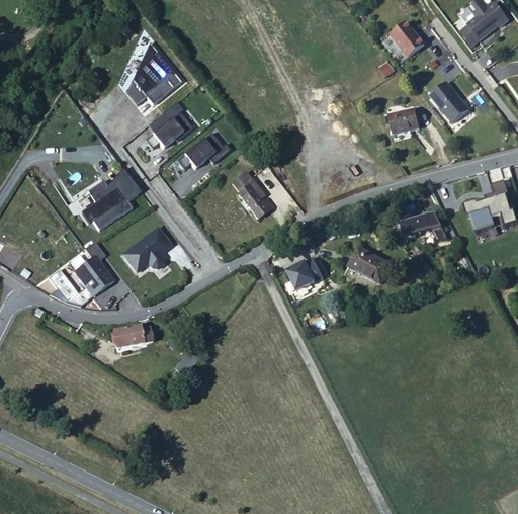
[(470,0),(468,2),(476,12),(466,19),(479,35),(495,22),(494,20),(496,19),(499,22),(508,15),(496,0),(492,0),(488,3),(485,0),(470,0)]
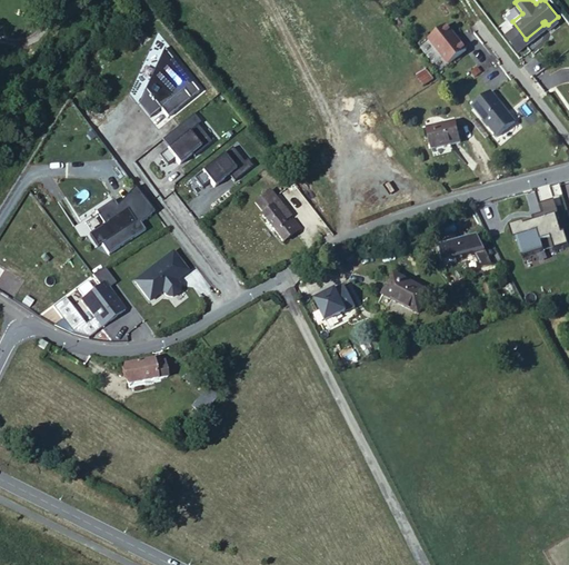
[(445,21),(427,35),(447,60),(465,47),(445,21)]
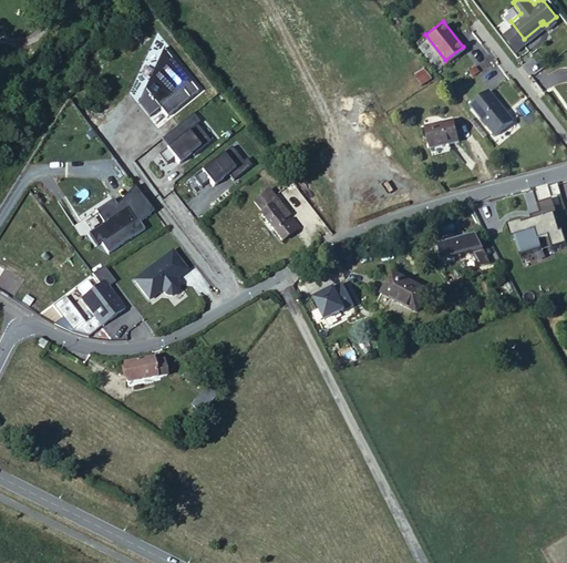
[(512,30),(505,36),(513,45),(521,41),(512,30)]
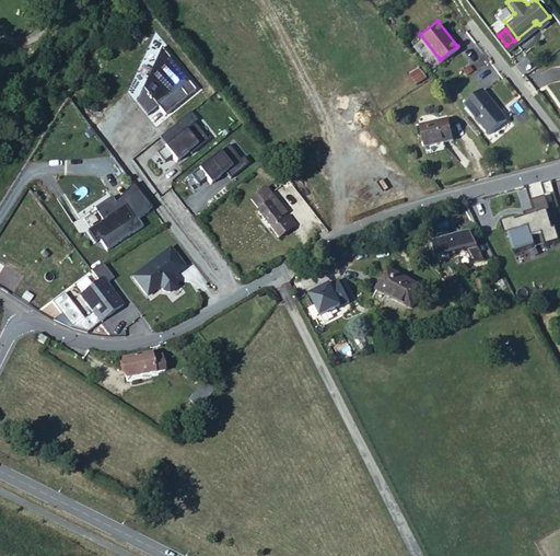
[(161,48),(137,100),(148,112),(159,105),(165,112),(195,89),(161,48)]
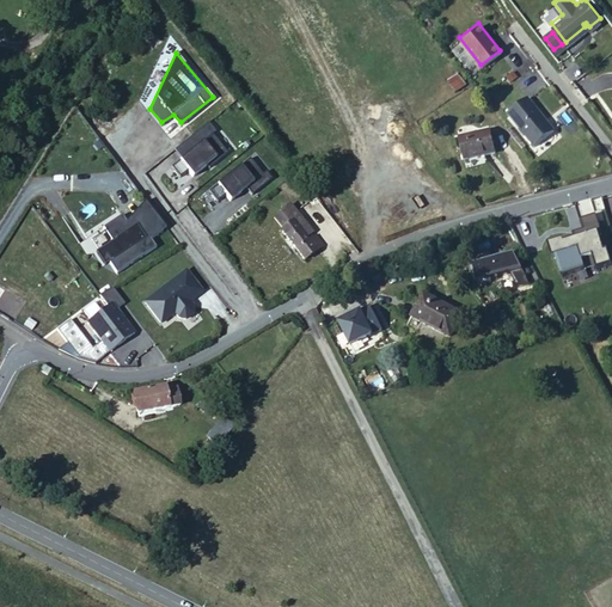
[(526,94),(506,110),(532,143),(552,127),(526,94)]
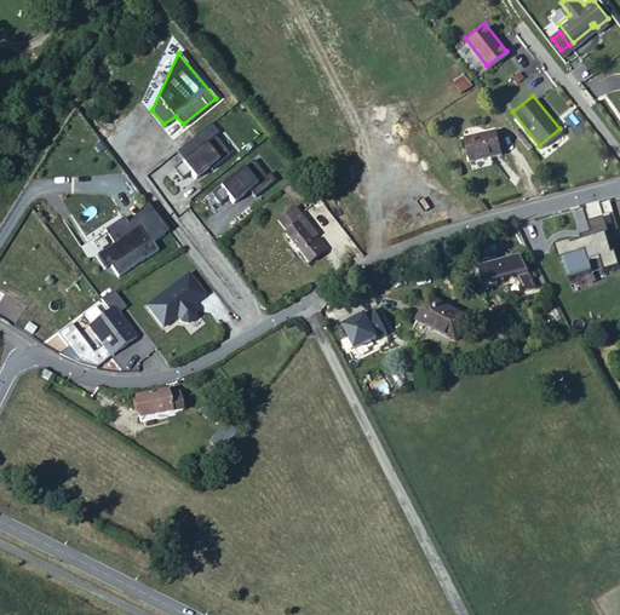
[(499,145),(495,125),(463,131),(466,151),(499,145)]
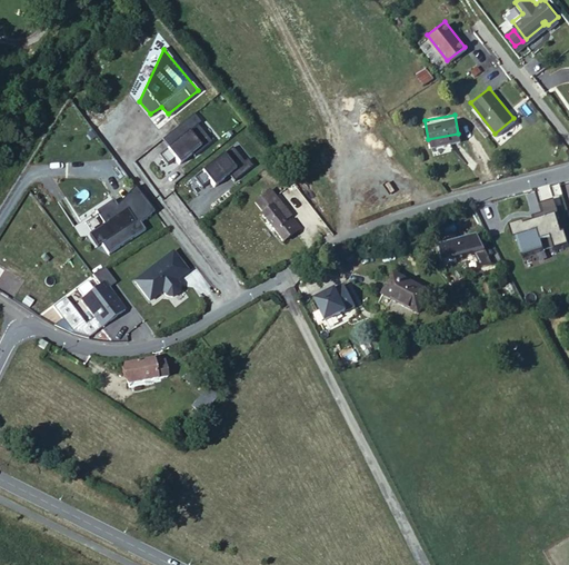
[(210,139),(197,124),(161,155),(175,170),(210,139)]
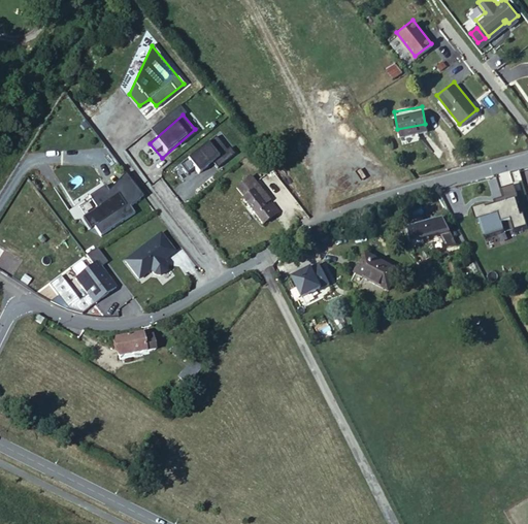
[(239,152),(221,129),(174,164),(186,181),(212,162),(217,168),(239,152)]
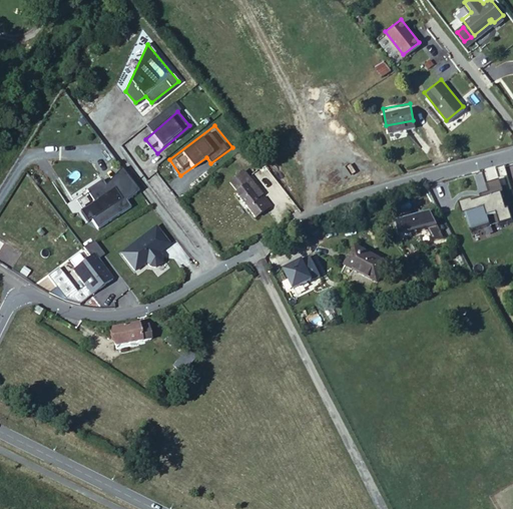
[(249,174),(242,165),(230,173),(237,183),(243,179),(249,174)]
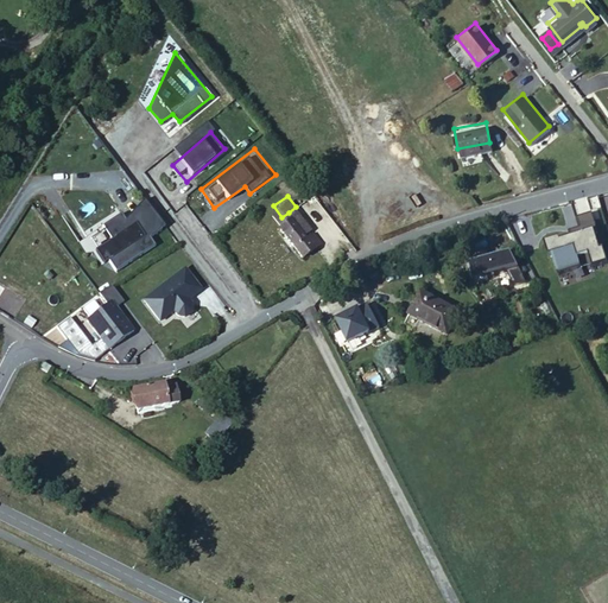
[(109,258),(115,268),(157,246),(152,239),(166,226),(145,197),(127,217),(124,208),(101,222),(111,240),(94,249),(103,260),(109,258)]
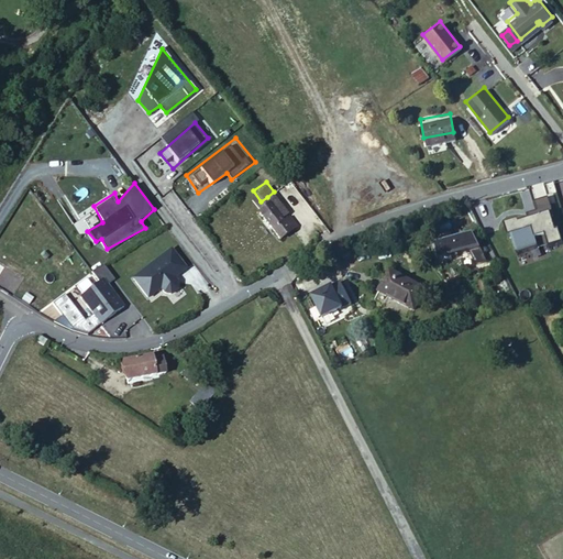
[(285,207),(274,192),(267,197),(278,212),(285,207)]
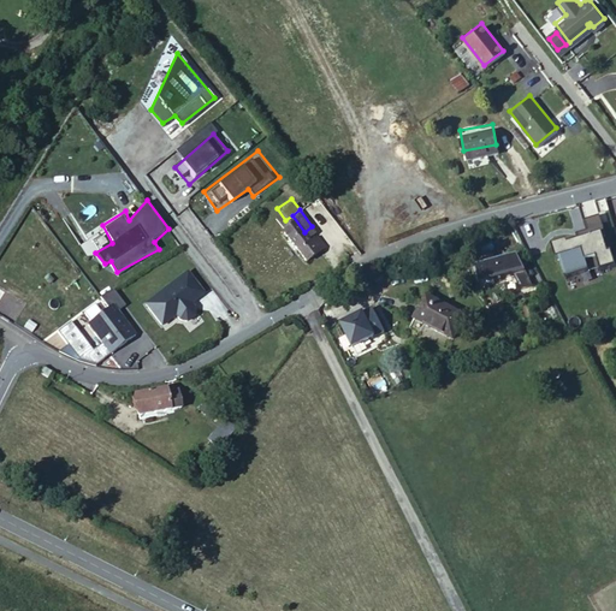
[(304,232),(292,215),(285,220),(290,224),(283,229),(306,259),(325,243),(317,232),(309,238),(304,232)]
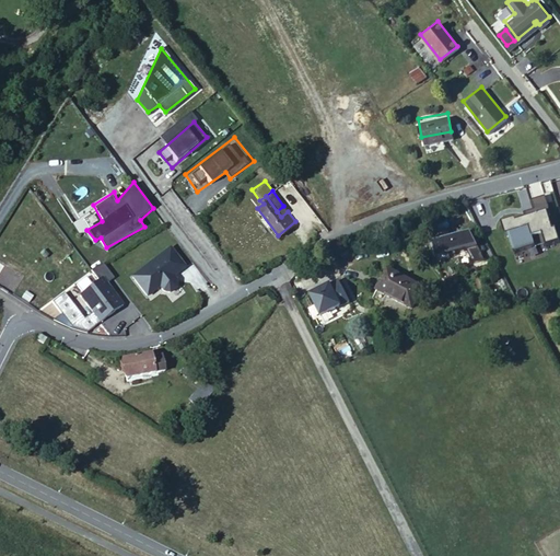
[(318,217),(304,198),(295,204),(311,223),(318,217)]
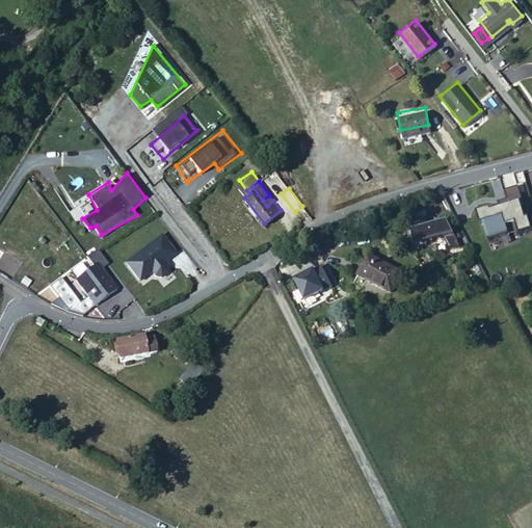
[(531,231),(522,199),(479,212),(489,244),(531,231)]
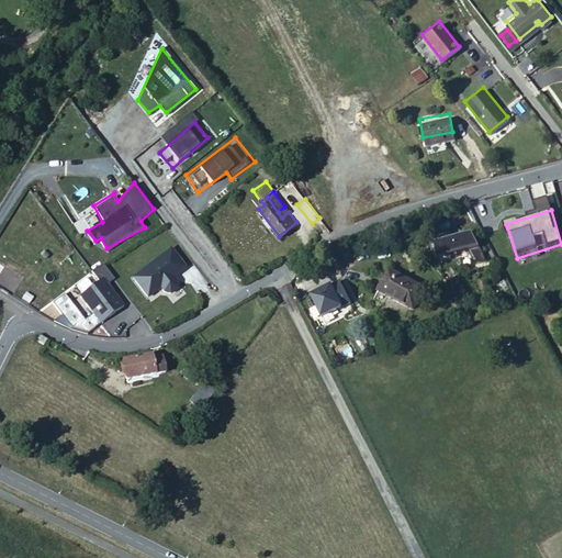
[(472,234),(435,244),(439,259),(470,252),(476,265),(489,260),(472,234)]
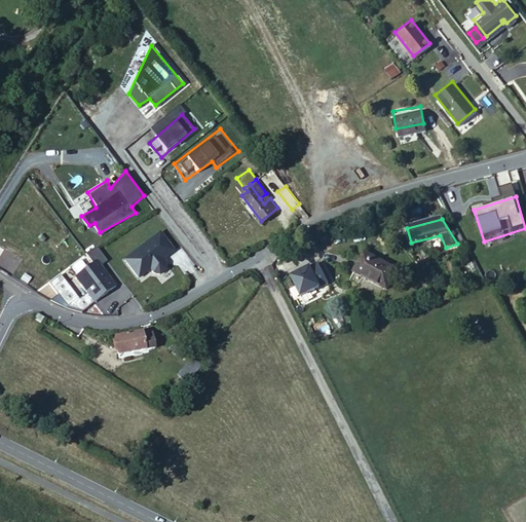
[(163,225),(124,256),(141,276),(180,246),(163,225)]
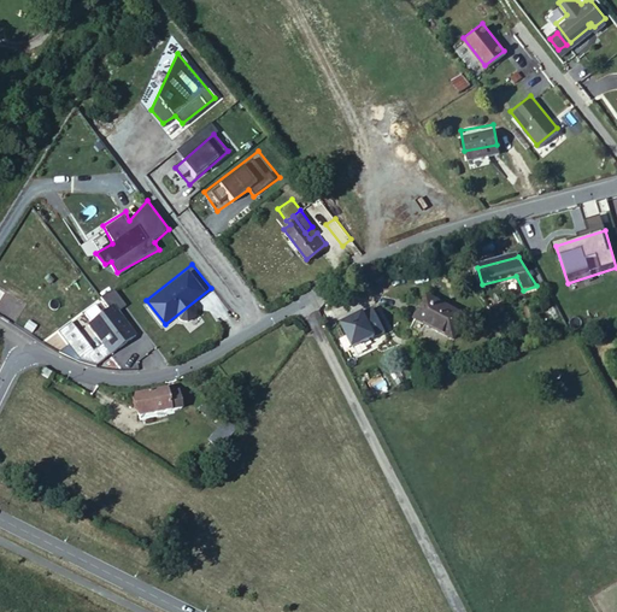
[(466,316),(429,294),(417,317),(456,337),(466,316)]
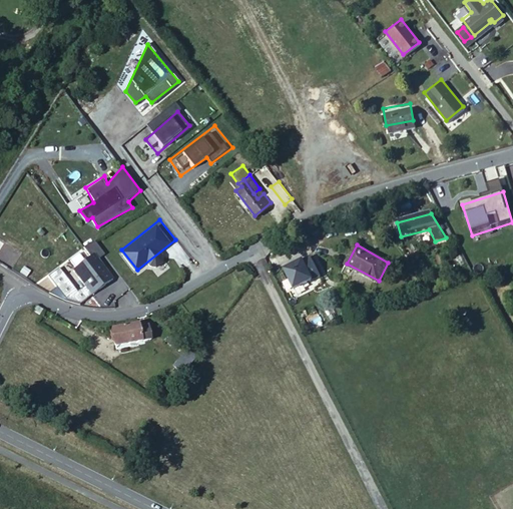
[(112,278),(92,252),(72,268),(93,294),(112,278)]
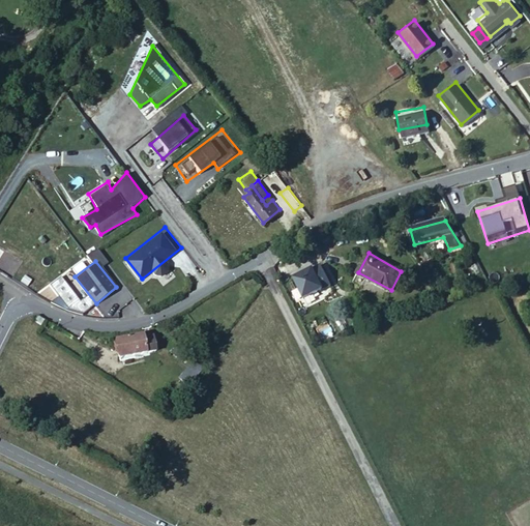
[(416,270),(407,265),(403,273),(412,279),(416,270)]
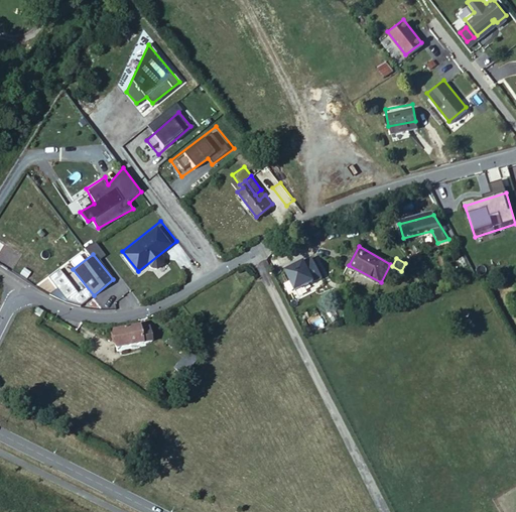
[(37,310),(40,303),(38,302),(32,299),(29,305),(37,310)]
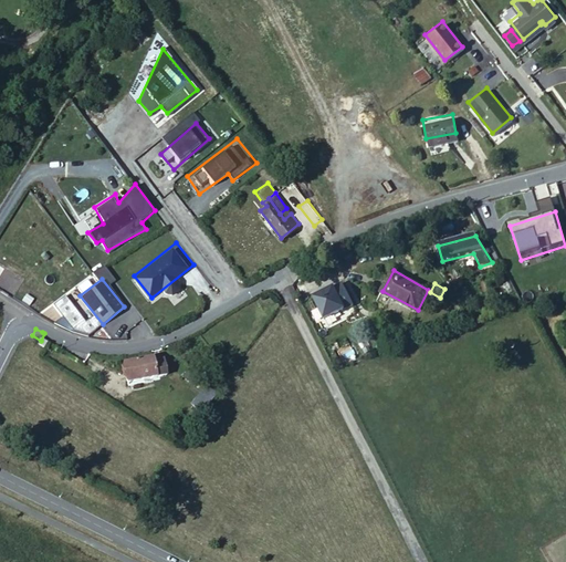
[(153,360),(153,354),(127,358),(128,368),(134,367),(135,378),(145,377),(157,375),(153,360)]
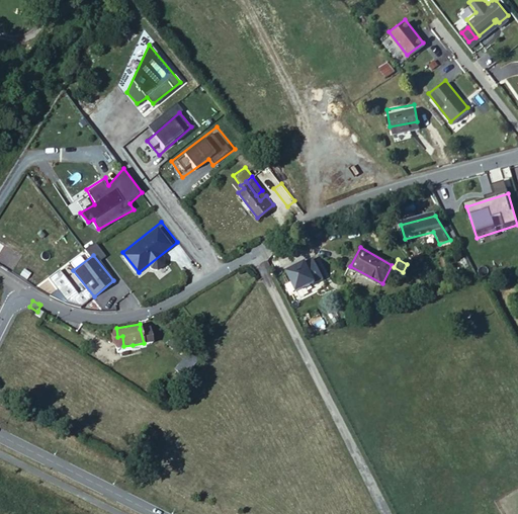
[(156,325),(140,329),(144,343),(159,340),(156,325)]
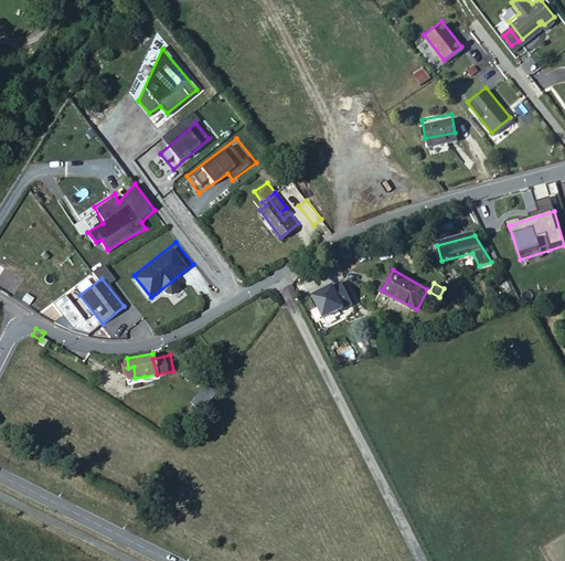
[(193,380),(198,374),(196,373),(189,367),(184,372),(193,380)]
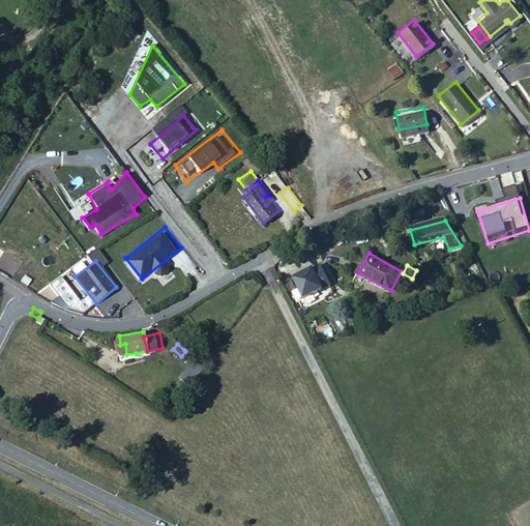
[(148,357),(147,351),(136,353),(137,359),(148,357)]
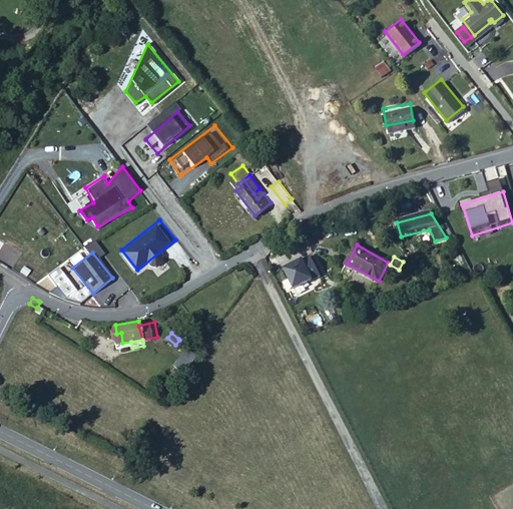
[(184,345),(179,340),(175,345),(172,348),(179,354),(186,346),(184,345)]
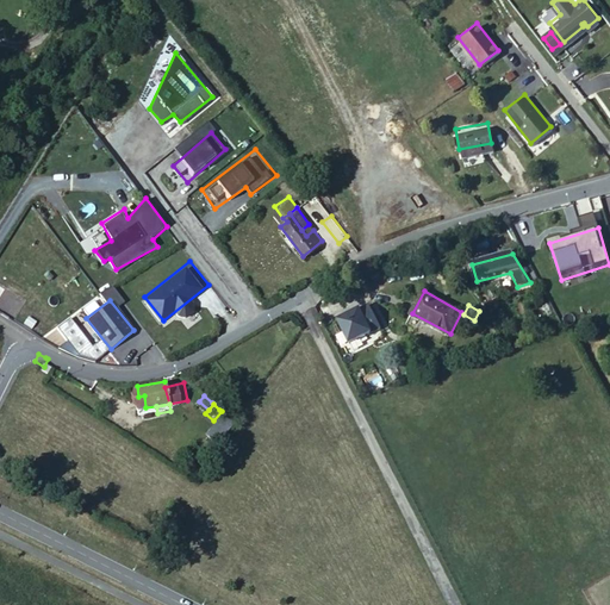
[(224,413),(222,411),(213,420),(221,428),(229,418),(224,413)]
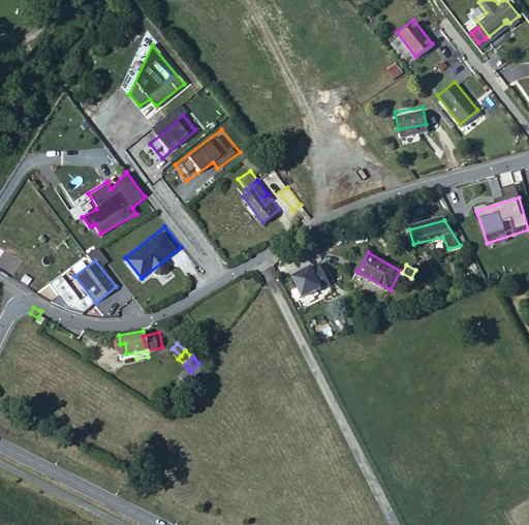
[(189,377),(183,373),(178,380),(184,384),(189,377)]
